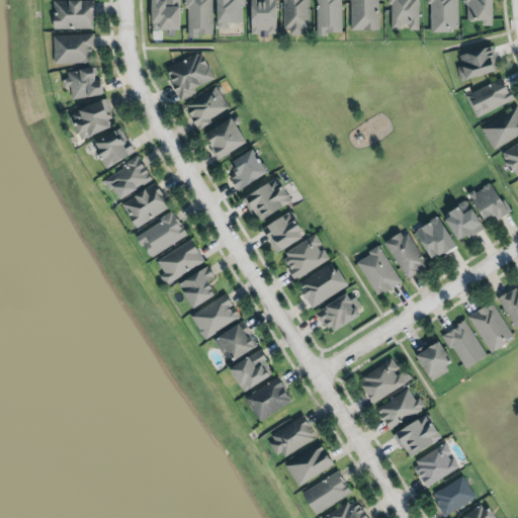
[(148,0),(149,31),(177,30),(176,0),(148,0)]
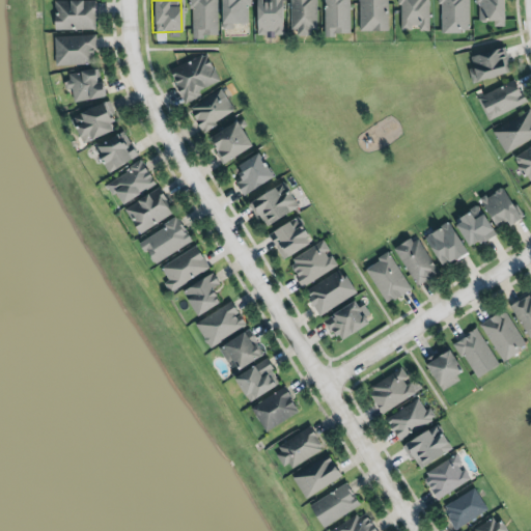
[(190,0),(219,0),(219,36),(211,37),(204,36),(203,39),(198,40),(193,39),(193,9),(190,9),(190,0)]
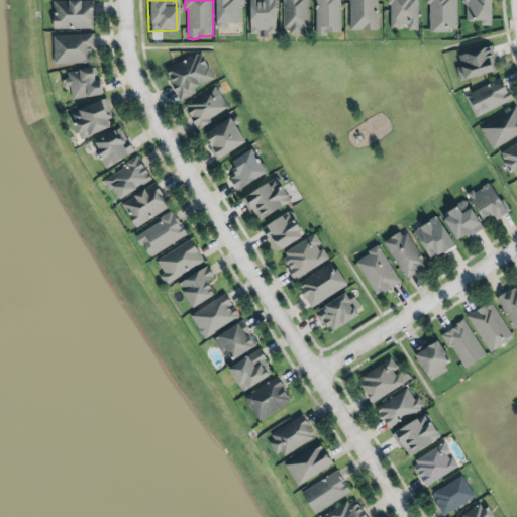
[(244,0),(245,6),(242,7),(241,23),(238,24),(228,24),(228,28),(217,29),(216,0),(244,0)]
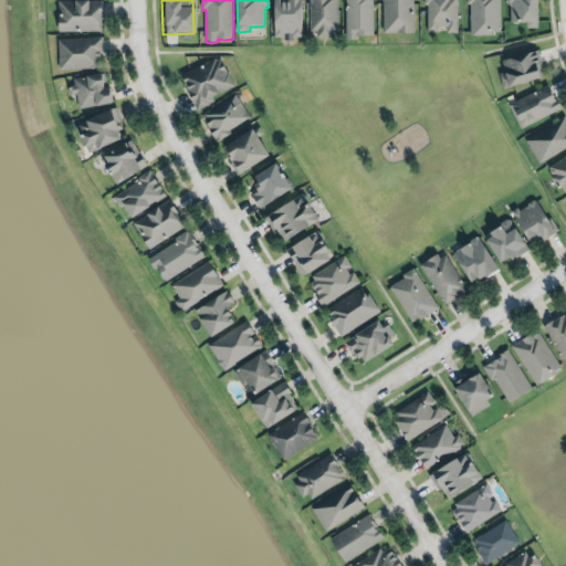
[(274,0),(274,1),(275,38),(285,37),(285,33),(292,34),(293,38),(303,38),(302,7),(303,3),(302,0),(274,0)]
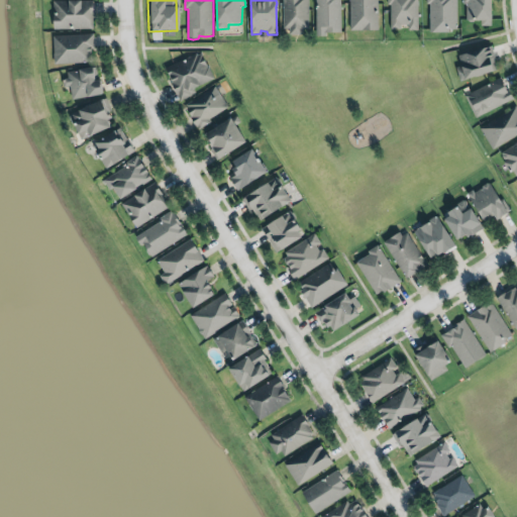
[(290,35),(290,30),(284,30),(284,0),(309,0),(309,29),(303,30),(303,36),(290,35)]
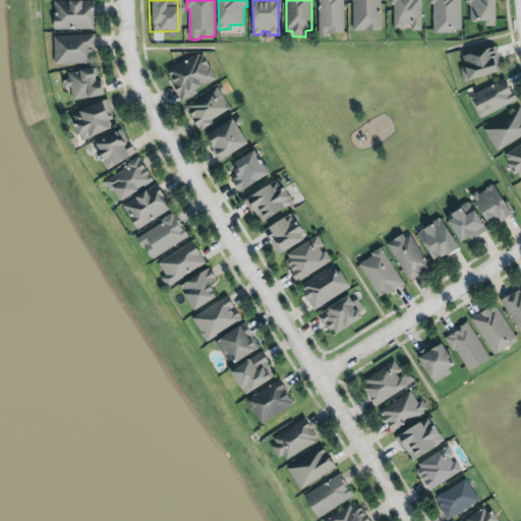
[(342,35),(342,0),(316,0),(316,35),(342,35)]
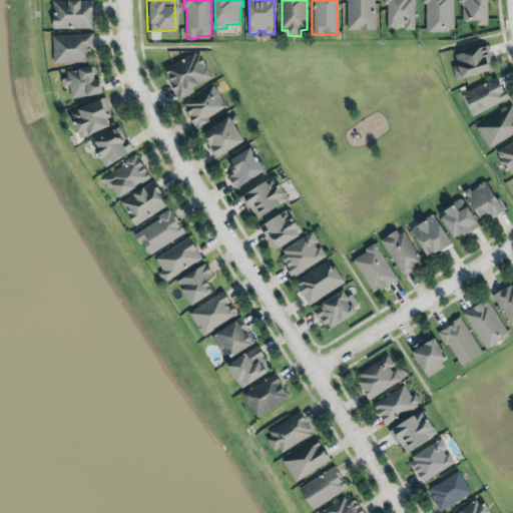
[(348,0),(374,0),(375,29),(349,29),(348,0)]
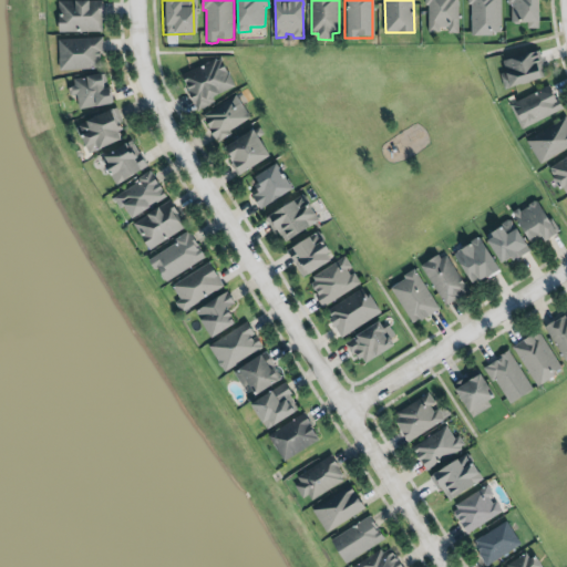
[(459,0),(460,34),(449,34),(449,31),(441,31),(441,33),(429,33),(429,8),(426,8),(425,0),(459,0)]
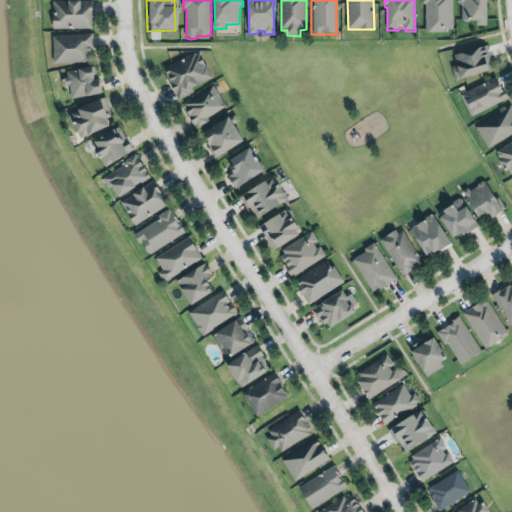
[(453,29),(453,0),(423,0),(424,5),(426,5),(426,32),(431,33),(447,34),(446,31),(449,30),(453,29)]
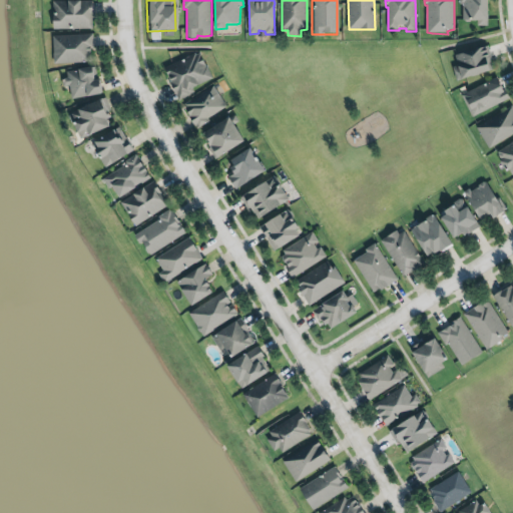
[(461,0),(461,5),(463,5),(463,21),(467,23),(478,23),(478,27),(489,27),(489,0),(461,0)]
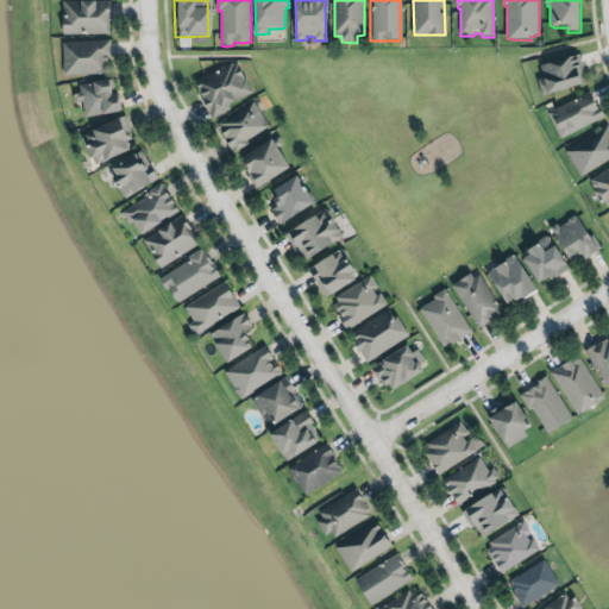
[(60,2),(60,36),(108,35),(107,1),(60,2)]
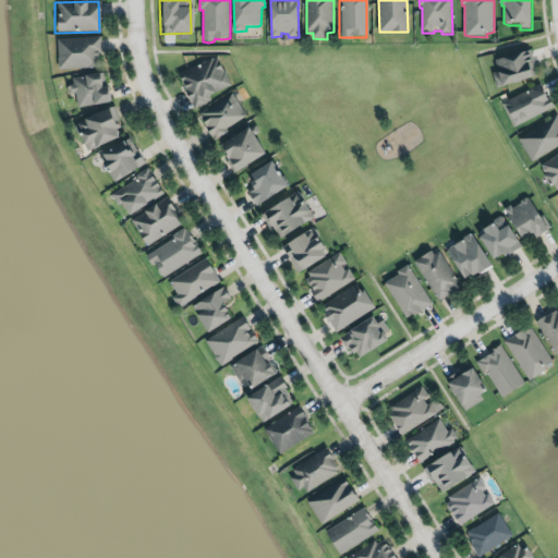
[(58,40),(101,38),(102,55),(99,55),(99,68),(60,70),(58,40)]
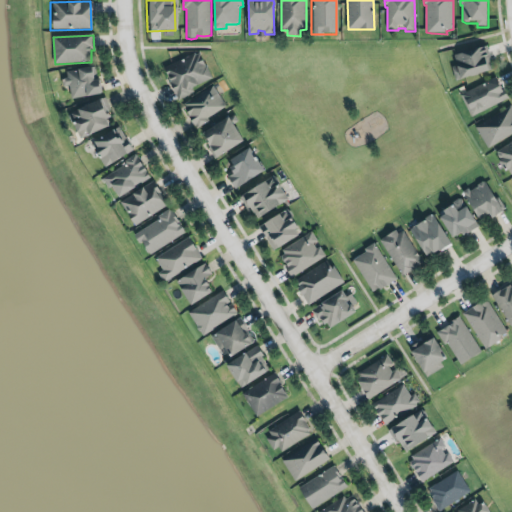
[(491,59),(488,47),(487,47),(487,46),(455,55),(458,67),(452,68),(456,82),(461,81),(462,82),(490,73),(490,72),(493,71),(490,60),(491,59)]
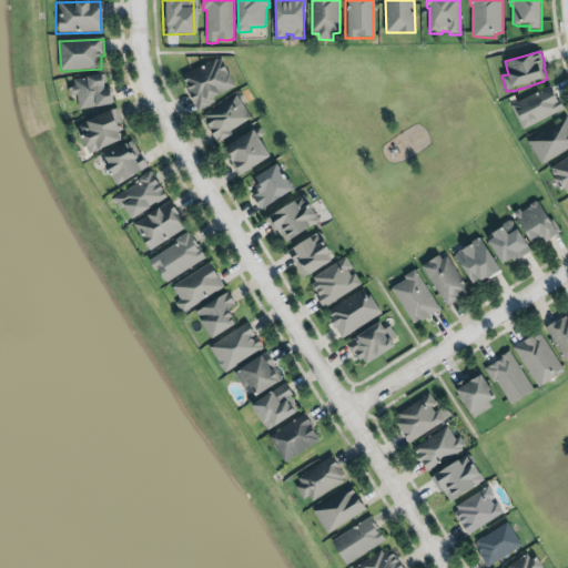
[(182,77),(216,61),(216,63),(222,60),(229,74),(230,73),(236,88),(219,95),(220,98),(214,100),(215,103),(211,105),(212,107),(200,113),(196,107),(195,108),(189,93),(190,93),(182,77)]
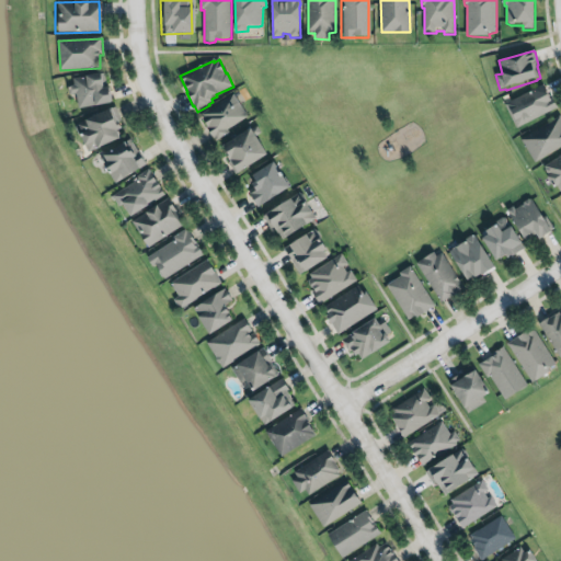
[(105,75),(106,82),(104,84),(105,90),(110,89),(113,103),(112,106),(96,109),(95,106),(79,109),(77,99),(72,100),(69,88),(76,87),(75,79),(87,77),(88,79),(105,75)]
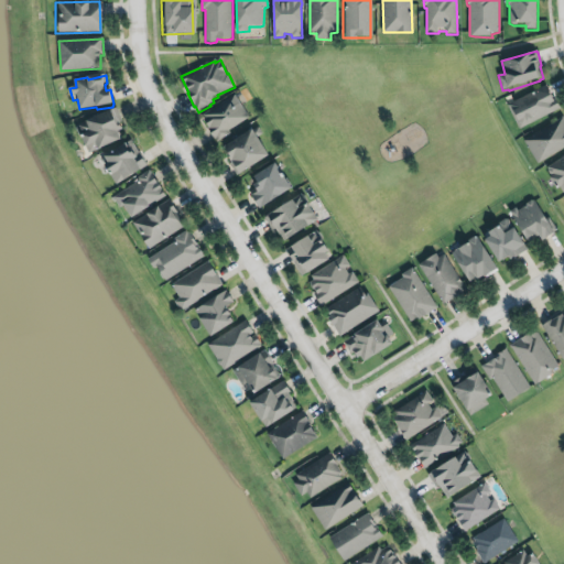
[(508,106),(548,86),(554,100),(556,99),(562,109),(520,131),(513,117),(508,106)]
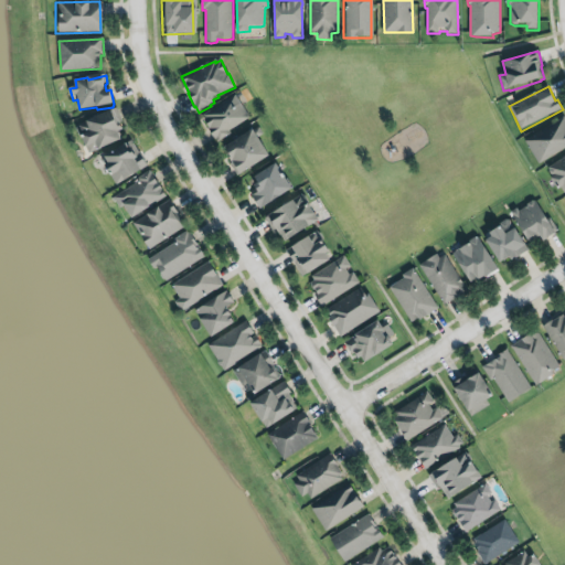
[(203,116),(236,95),(249,118),(230,131),(231,135),(220,141),(217,137),(213,139),(210,135),(211,134),(204,121),(206,120),(203,116)]
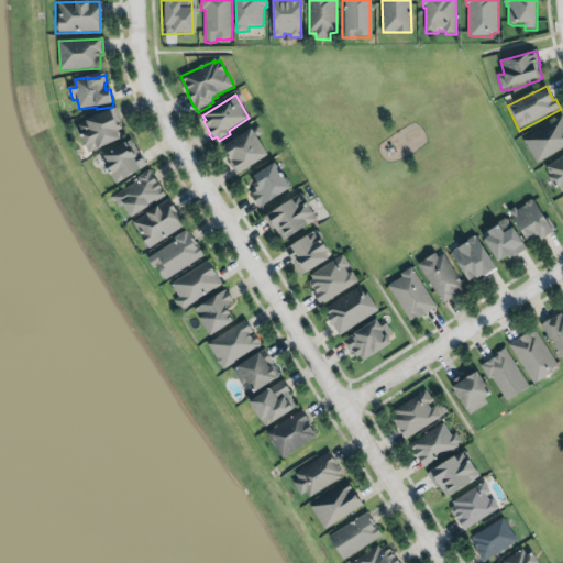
[(117,109),(123,123),(119,124),(123,132),(118,134),(121,142),(99,152),(98,150),(89,154),(81,136),(79,135),(76,130),(77,127),(112,111),(117,109)]
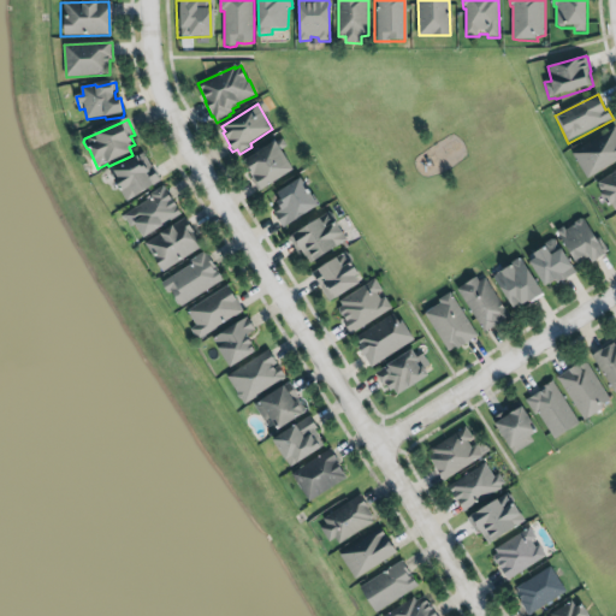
[(573,155),(615,128),(615,164),(588,181),(578,163),(573,155)]
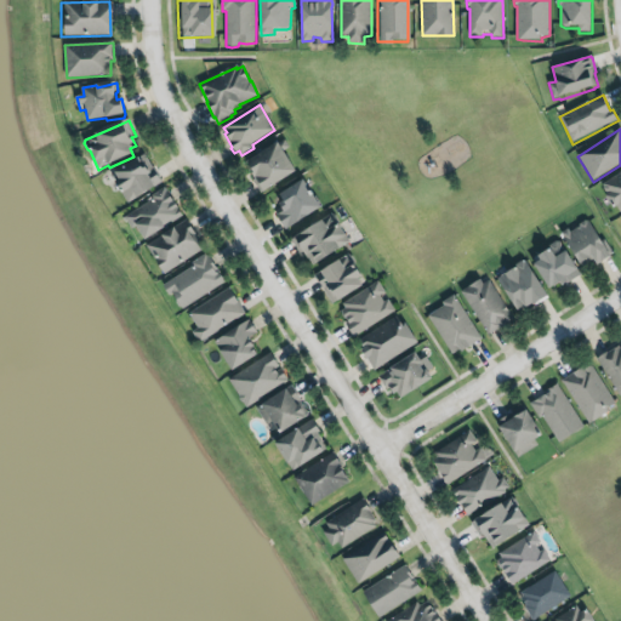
[(248,165),(284,141),(290,149),(283,153),(297,175),(263,198),(258,192),(254,182),(255,181),(250,174),(252,172),(248,165)]
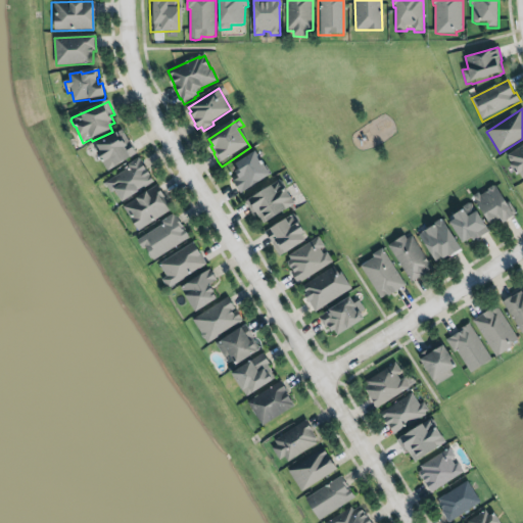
[(96,147),(123,131),(137,155),(132,158),(133,160),(115,171),(114,169),(108,173),(105,167),(103,168),(96,155),(99,153),(96,147)]
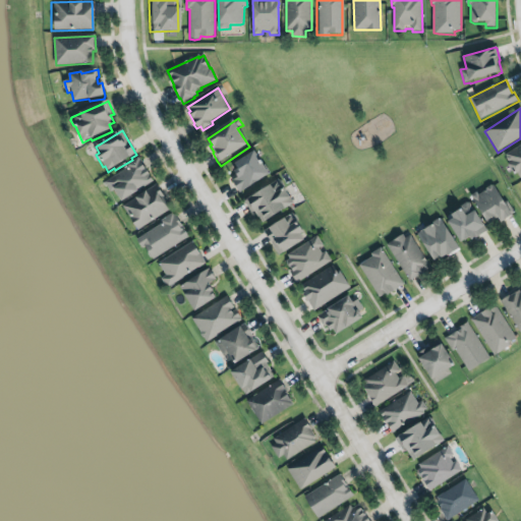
[(505,155),(520,145),(520,178),(520,179),(517,175),(514,177),(508,166),(510,165),(506,160),(505,155)]
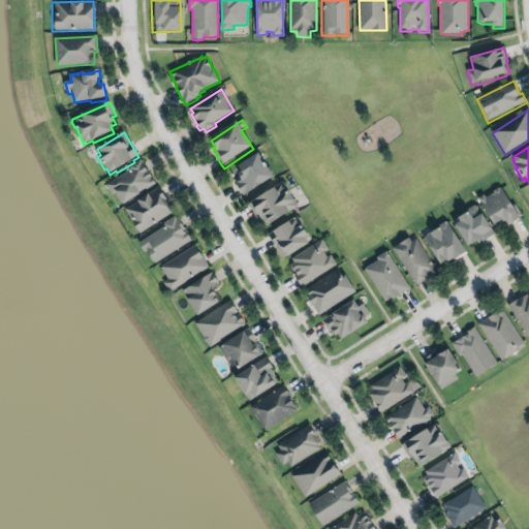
[(258,155),(263,163),(266,163),(267,166),(268,168),(274,180),(259,191),(243,198),(240,193),(236,185),(241,182),(238,178),(242,175),(239,168),(258,155)]
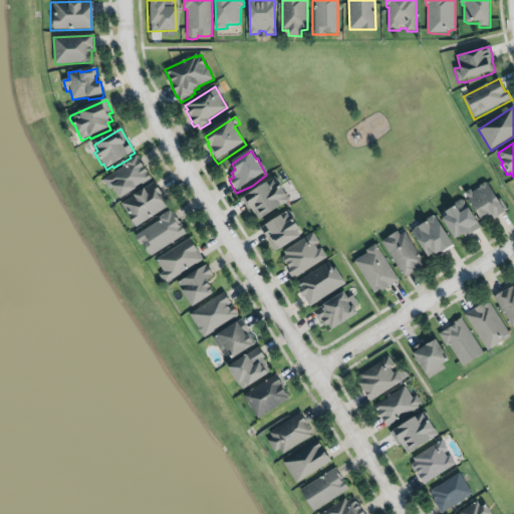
[(101,177),(114,199),(149,178),(136,157),(101,177)]
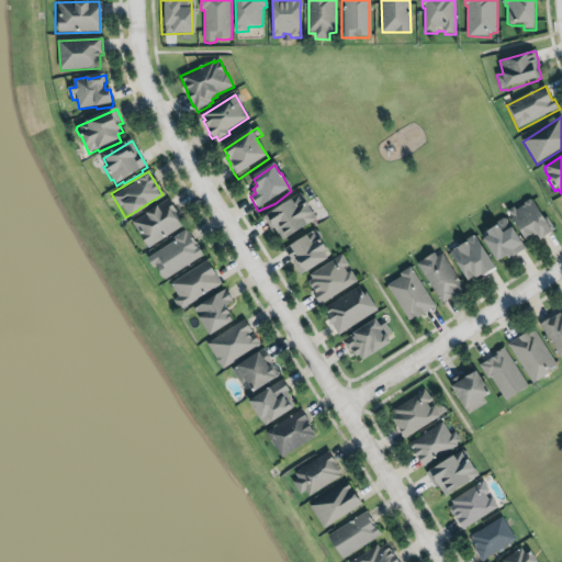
[(262,211),(277,239),(314,221),(300,192),(262,211)]
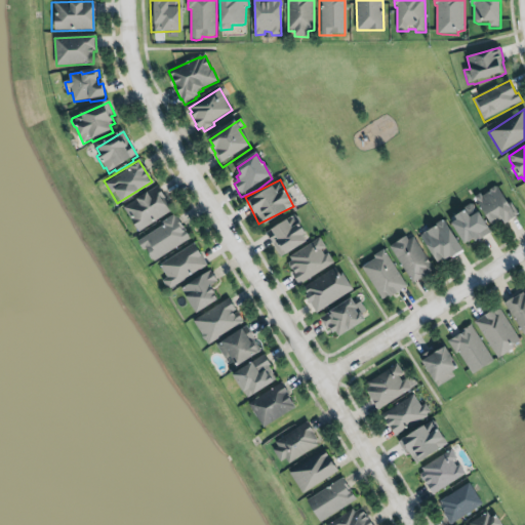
[(475,197),(491,227),(493,228),(501,221),(506,228),(514,224),(518,219),(511,208),(509,205),(498,188),(495,187),(490,190),(490,192),(482,197),(481,194),(475,197)]
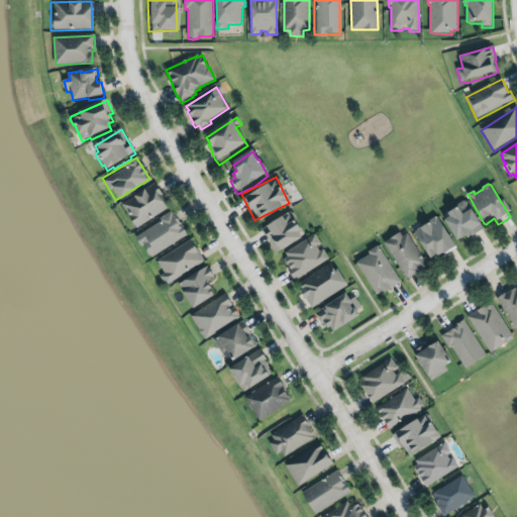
[(156,185),(122,207),(129,218),(133,225),(137,230),(171,209),(163,197),(164,197),(156,185)]
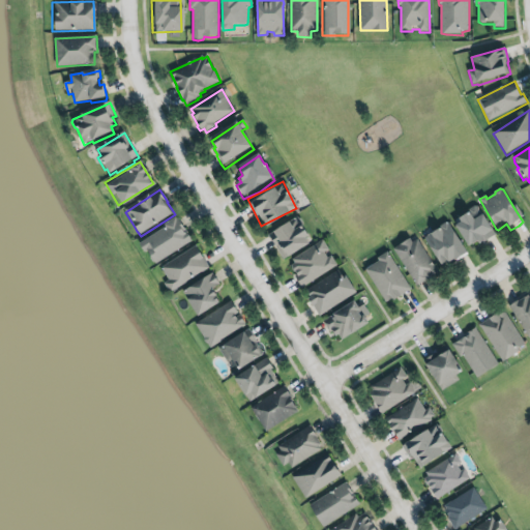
[(490,234),(478,206),(451,217),(463,245),(490,234)]
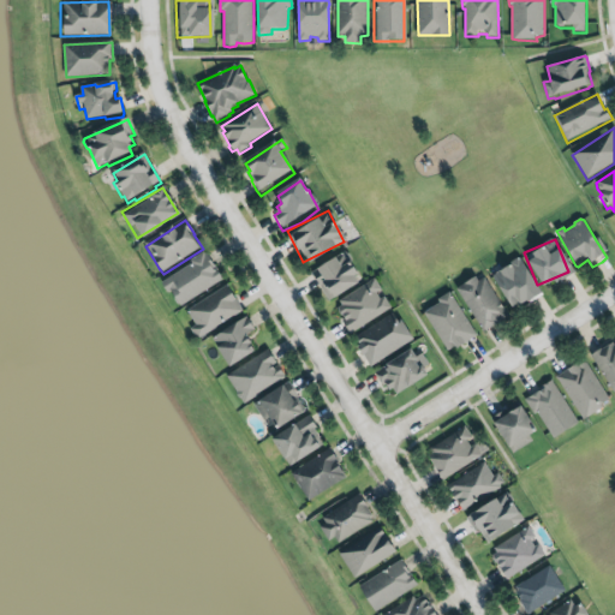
[(344,252),(309,268),(323,299),(358,284),(344,252)]
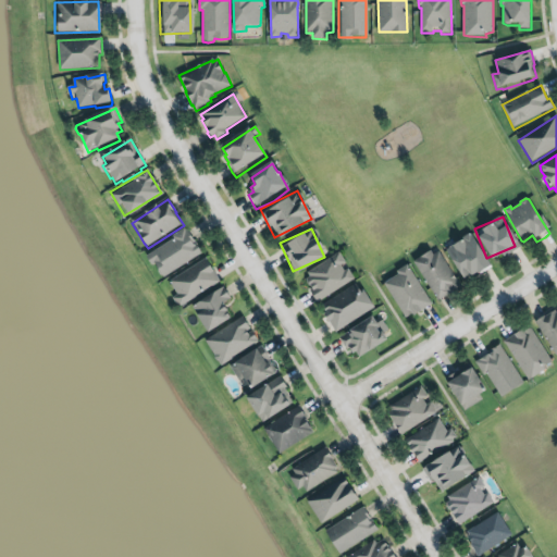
[(163,281),(203,256),(188,232),(187,233),(185,230),(171,238),(172,242),(146,258),(152,268),(155,267),(159,272),(159,274),(161,277),(162,277),(163,281)]
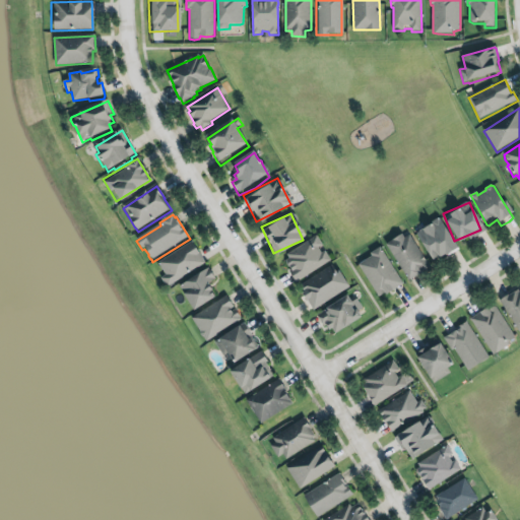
[(416,235),(434,262),(440,259),(441,261),(447,258),(448,259),(455,256),(459,251),(440,219),(438,219),(433,222),(434,225),(416,235)]
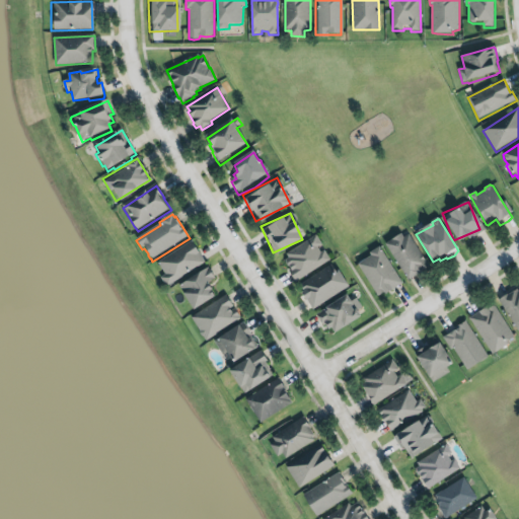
[(426,270),(409,230),(385,240),(402,280),(426,270)]
